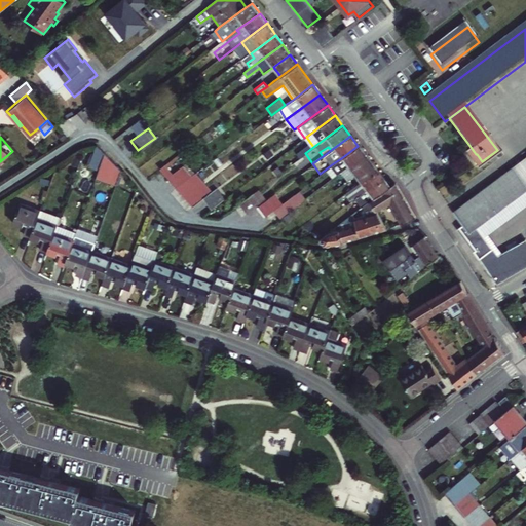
[(114,186),(120,170),(98,143),(88,164),(99,167),(95,179),(114,186)]
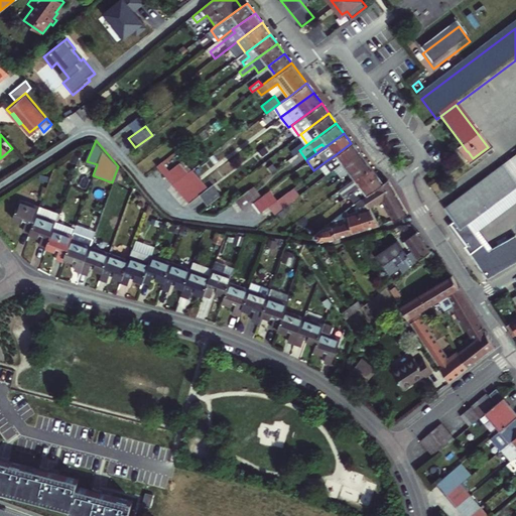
[(351,143),(335,155),(341,163),(357,151),(351,143)]
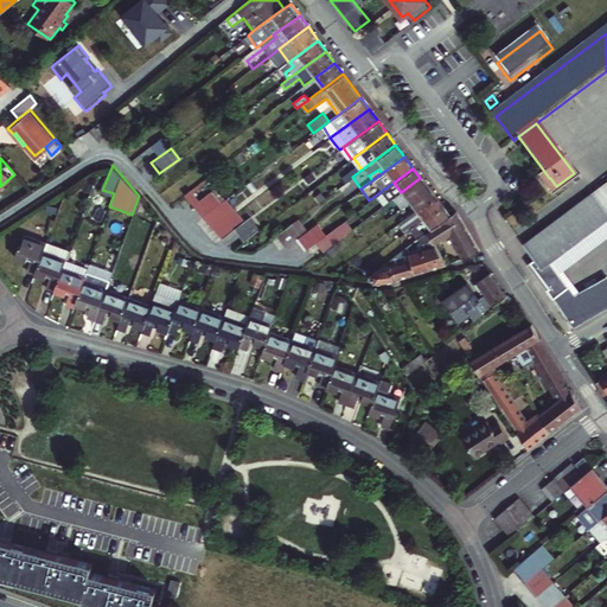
[(556,202),(581,184),(574,173),(556,186),(550,178),(549,178),(543,170),(537,173),(556,202)]
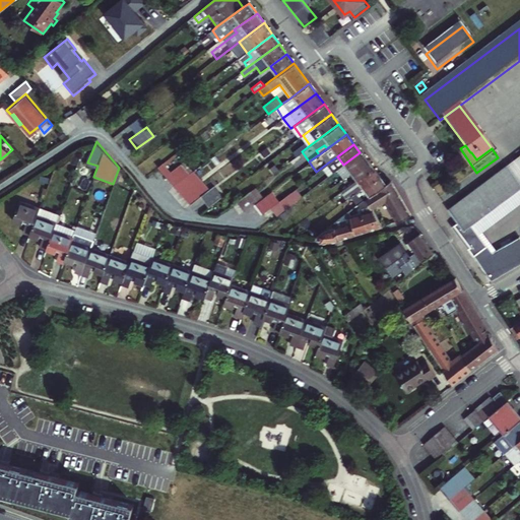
[(343,165),(348,172),(366,159),(360,152),(343,165)]
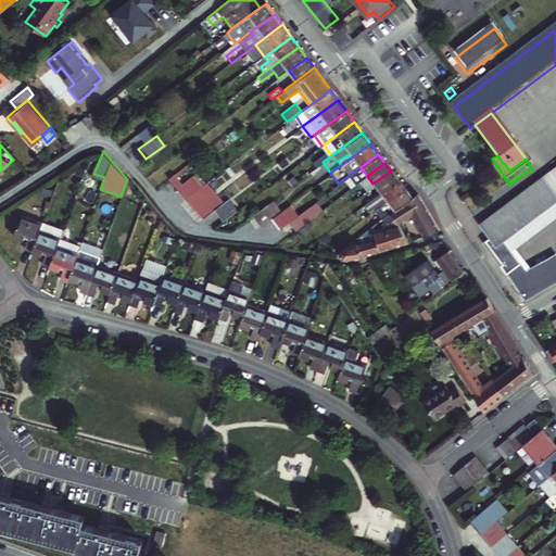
[(500,266),(505,274),(508,272),(521,262),(505,240),(555,201),(555,166),(517,196),(477,225),(487,238),(483,240),(501,265),(500,266)]
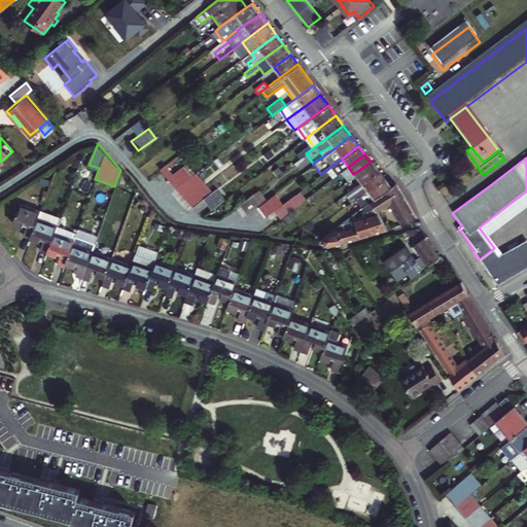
[(371,162),(353,174),(360,182),(377,171),(371,162)]
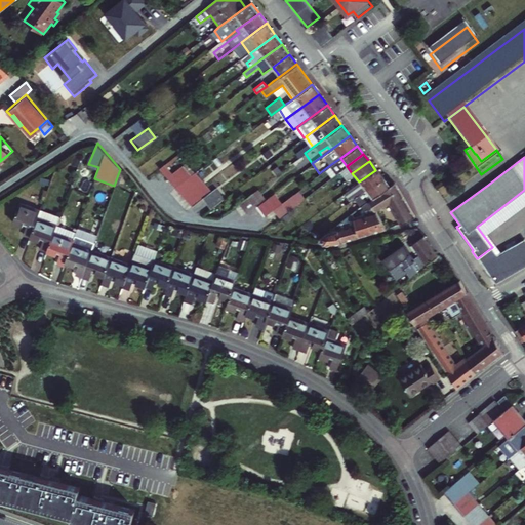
[(174,186),(192,172),(187,165),(174,174),(165,162),(160,165),(174,186)]
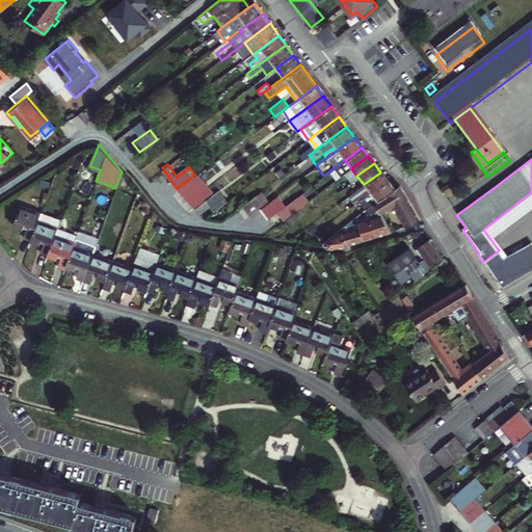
[(380,173),(364,184),(350,193),(356,203),(361,200),(366,195),(370,192),(387,181),(380,173)]
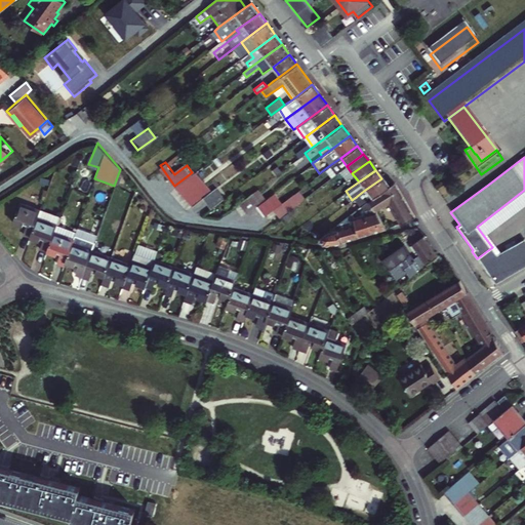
[(174,186),(170,189),(178,198),(199,183),(192,172),(174,186)]
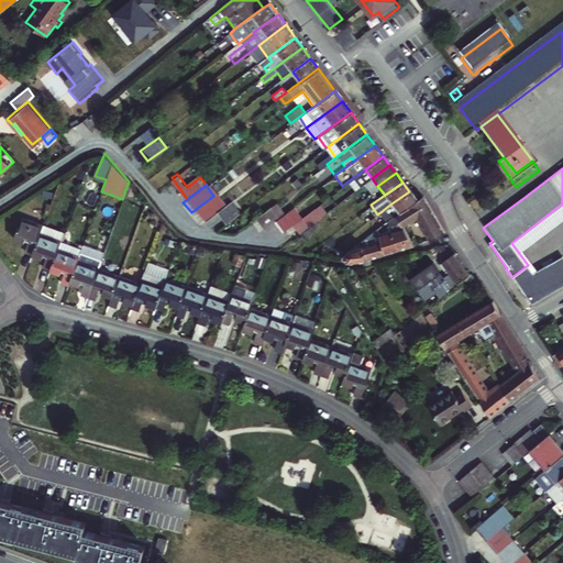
[(409,191),(392,203),(398,212),(416,199),(409,191)]
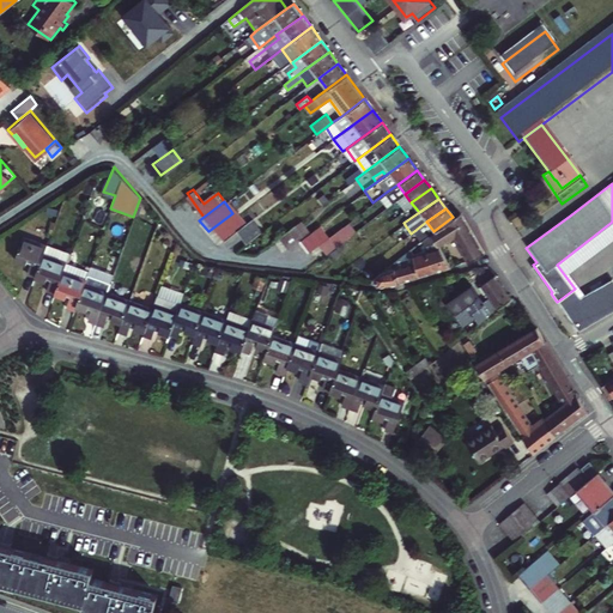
[(310,211),(304,216),(314,226),(320,223),(310,211)]
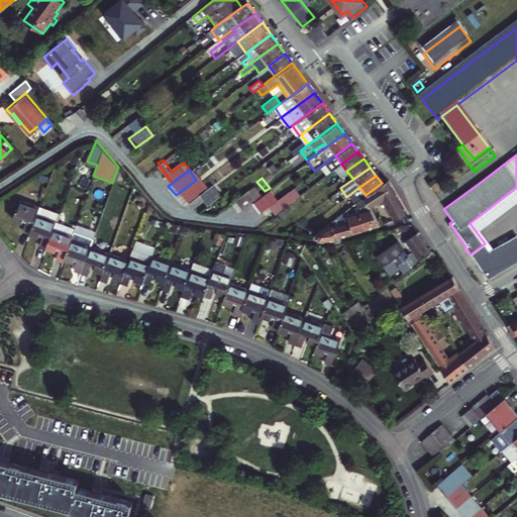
[(196,180),(176,195),(183,205),(195,196),(204,190),(196,180)]
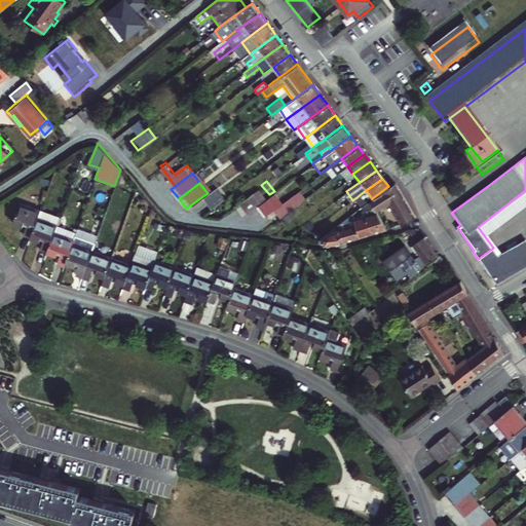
[(261,185),(257,187),(265,197),(269,194),(261,185)]
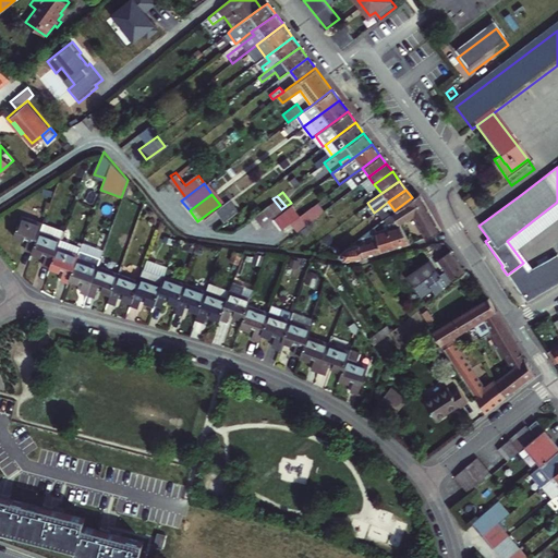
[(396,225),(400,223),(413,217),(425,240),(439,234),(416,196),(412,197),(395,210),(389,214),(393,220),(396,225)]
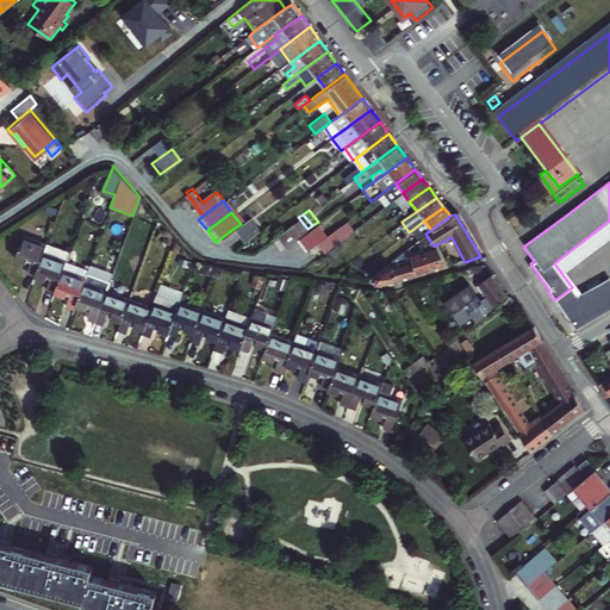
[(298,217),(287,225),(296,237),(307,229),(298,217)]
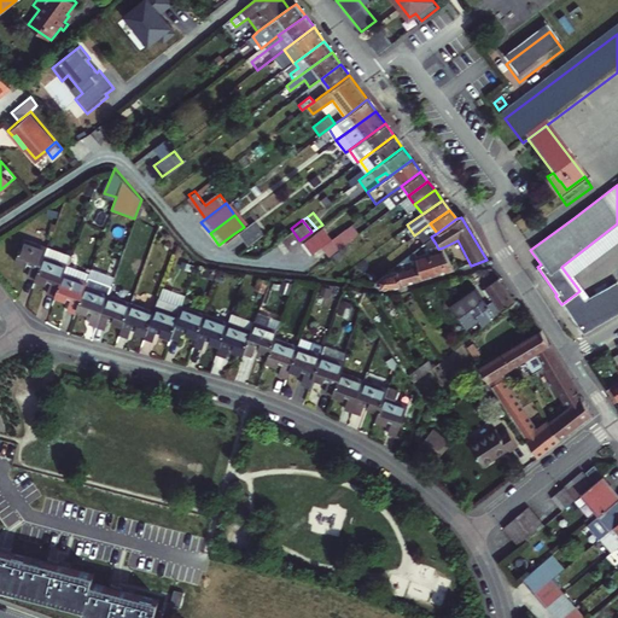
[(233,234),(242,246),(258,234),(250,222),(244,227),(233,234)]
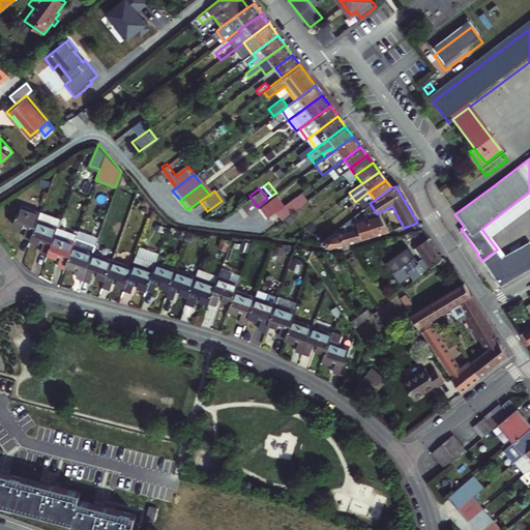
[(303,193),(275,208),(280,217),(308,202),(303,193)]
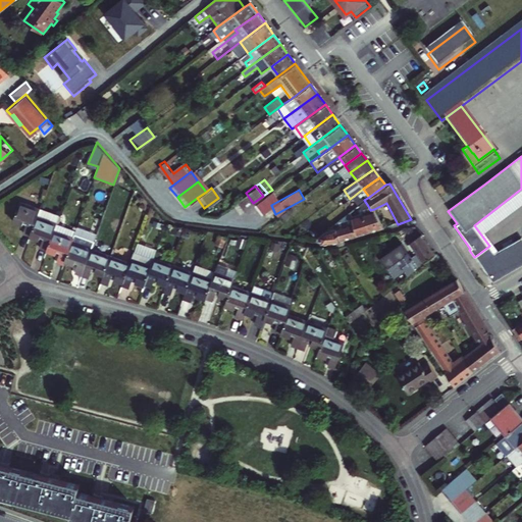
[(359,213),(368,206),(364,200),(355,207),(359,213)]
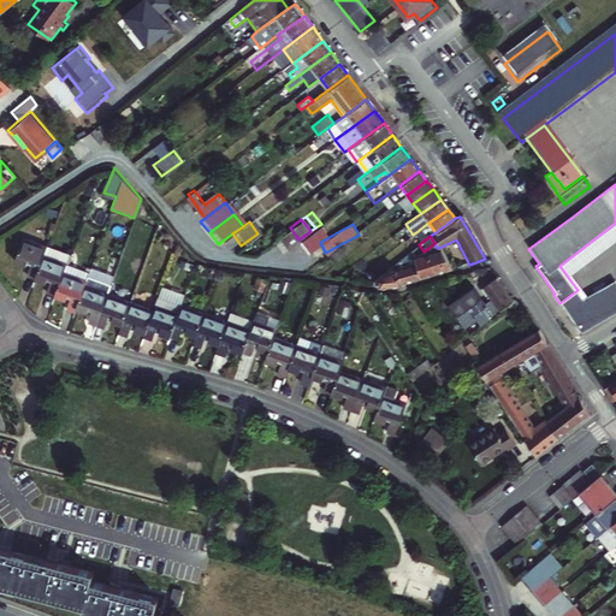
[(25,274),(33,278),(43,248),(22,240),(12,261),(24,266),(25,262),(29,264),(25,274)]
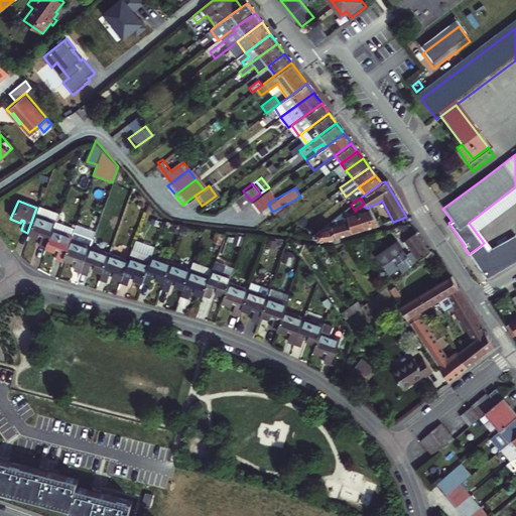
[(351,205),(344,210),(347,217),(355,211),(351,205)]
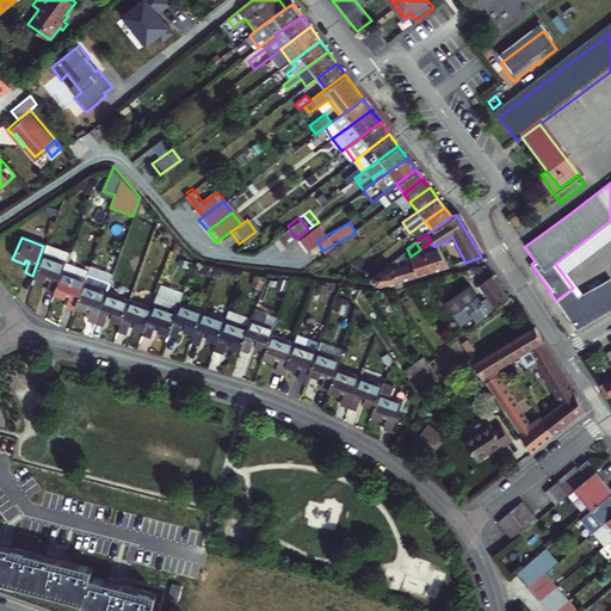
[(452,266),(451,260),(449,261),(438,245),(433,246),(438,253),(444,263),(448,269),(452,266)]
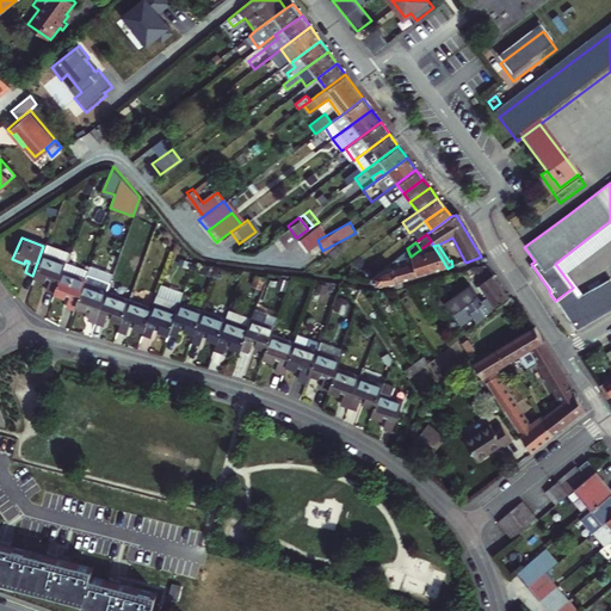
[(43,246),(32,276),(43,279),(44,276),(48,277),(43,289),(54,292),(66,261),(68,255),(43,246)]
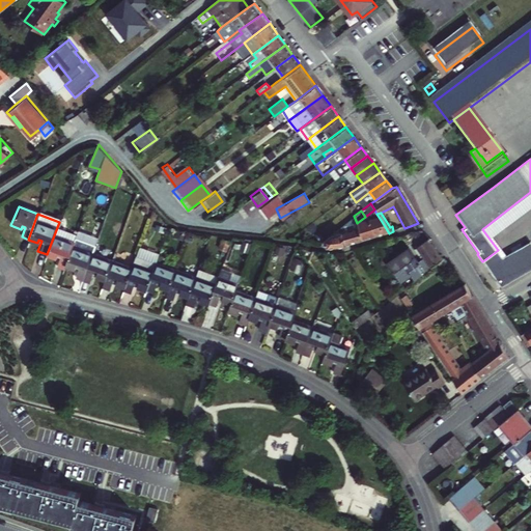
[(362,240),(358,226),(357,223),(354,216),(345,221),(348,225),(345,227),(346,229),(341,230),(340,225),(337,227),(343,245),(362,240)]
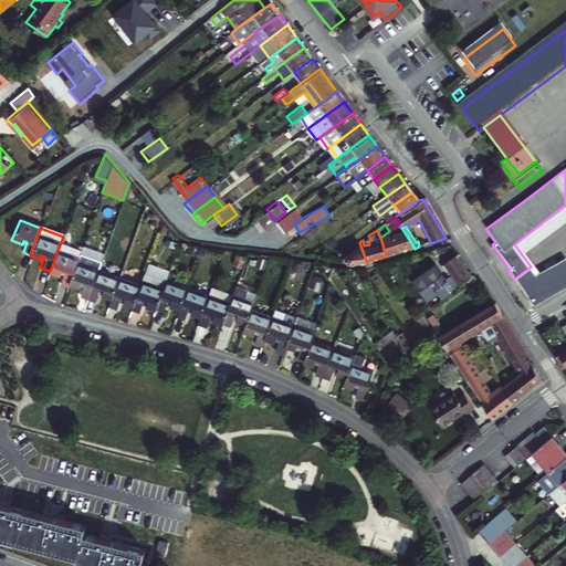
[(411,243),(406,234),(392,238),(397,253),(415,249),(411,243)]
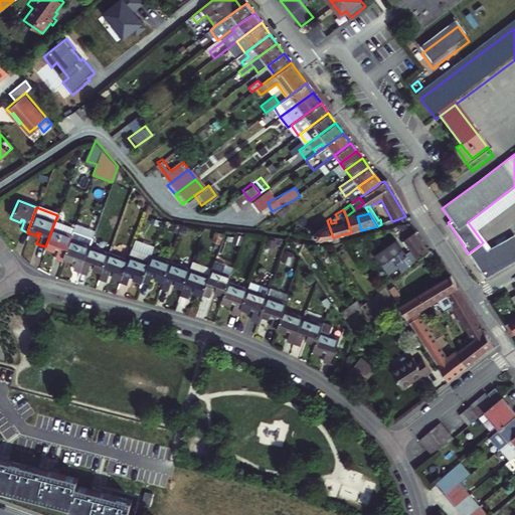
[(357,216),(347,219),(351,232),(361,230),(357,216)]
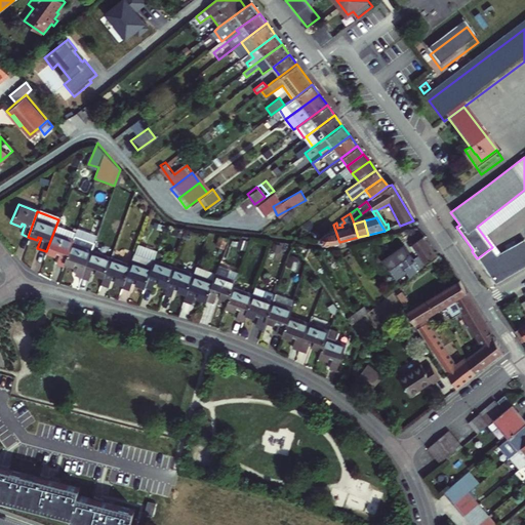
[(56,225),(46,251),(54,255),(55,252),(58,253),(54,263),(62,266),(63,263),(75,232),(56,225)]
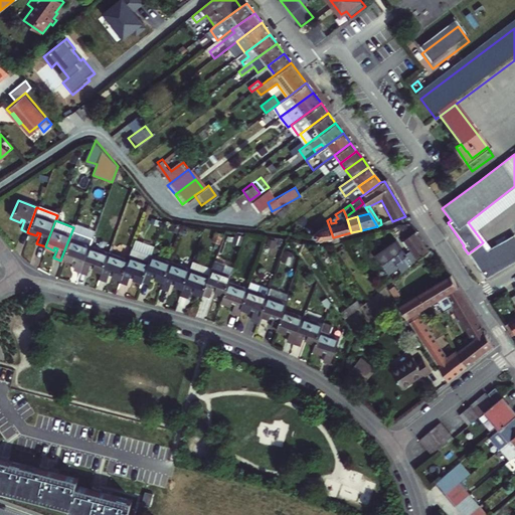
[(327,220),(307,234),(333,237),(327,220)]
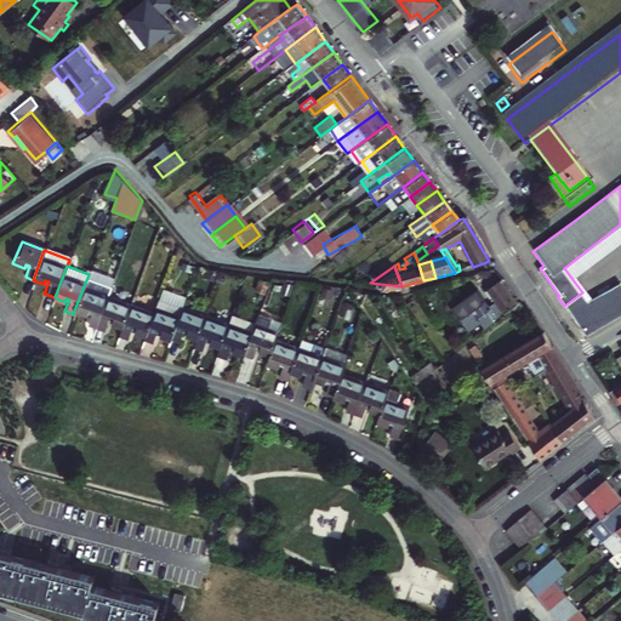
[(89,274),(74,311),(85,314),(87,311),(90,312),(86,323),(96,326),(107,296),(113,278),(90,269),(89,274)]
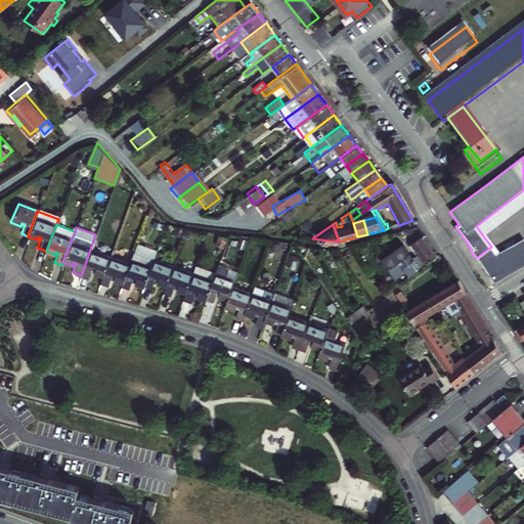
[(419,258),(417,260),(423,269),(426,267),(435,260),(421,239),(410,246),(419,258)]
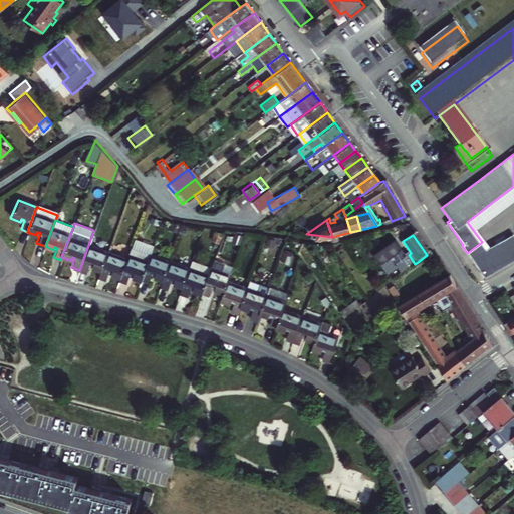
[(127,260),(119,279),(119,281),(125,284),(131,273),(133,274),(133,276),(142,280),(152,253),(155,245),(136,238),(127,260)]
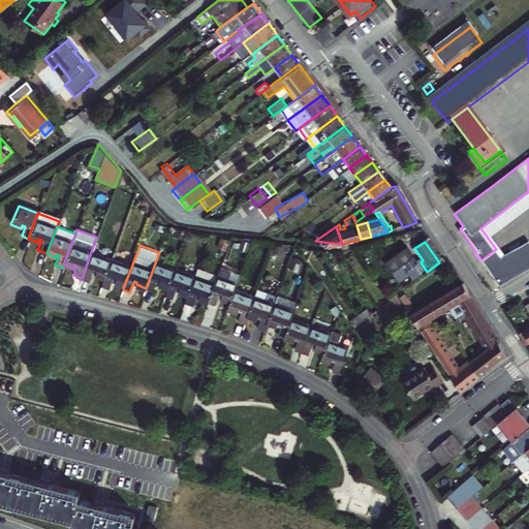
[(405,273),(417,263),(405,248),(384,262),(391,273),(402,265),(404,267),(402,269),(405,273)]
